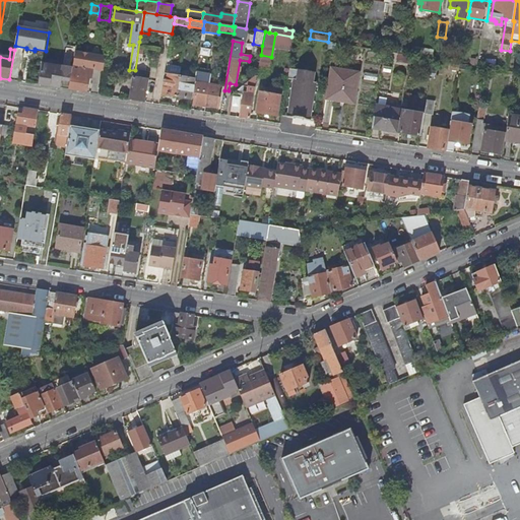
[(40,84),(61,88),(62,80),(71,81),(76,52),(76,50),(67,49),(64,68),(43,64),(40,84)]
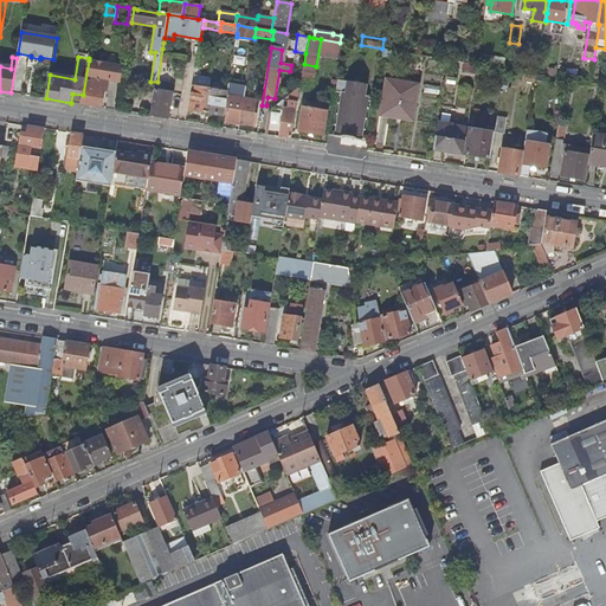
[(124,66),(89,60),(83,95),(82,104),(101,108),(103,96),(105,97),(108,81),(122,82),(124,66)]
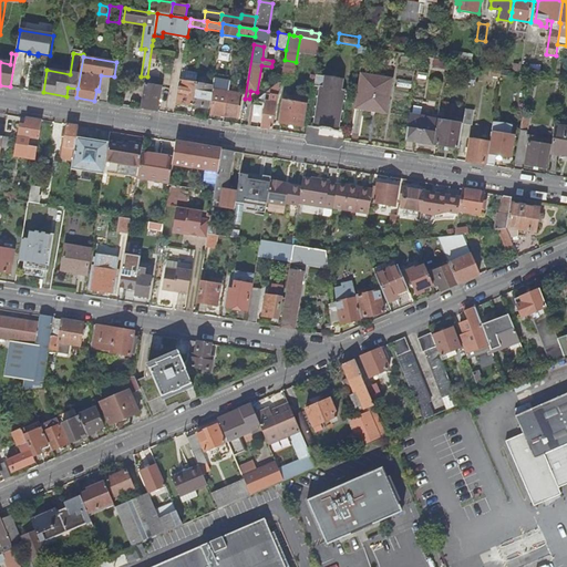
[(451,60),(442,59),(436,58),(434,68),(449,70),(451,60)]
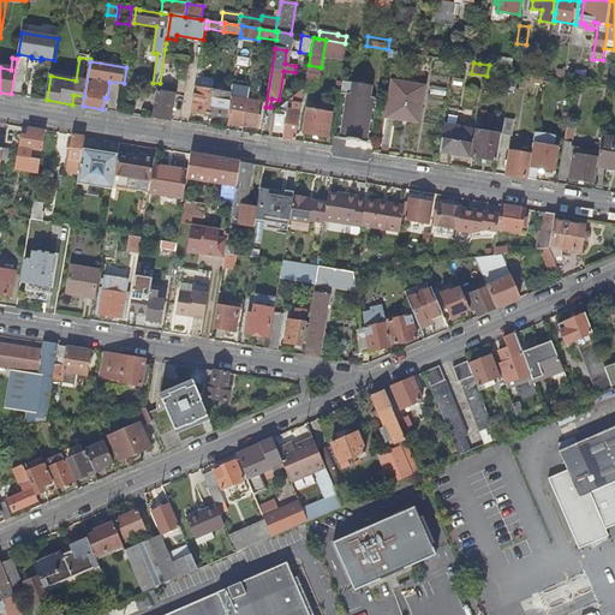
[(352,83),(342,81),(341,94),(348,95),(347,105),(344,105),(344,106),(346,106),(345,115),(342,115),(341,118),(345,118),(344,126),(340,126),(340,127),(342,129),(341,139),(348,141),(348,142),(350,142),(351,141),(354,141),(358,142),(358,143),(359,143),(359,142),(366,143),(369,132),(371,132),(372,131),(369,131),(370,120),(374,121),(374,119),(371,119),(372,109),(375,111),(375,109),(372,108),(374,99),(376,100),(376,97),(371,96),(372,84),(353,82),(352,83)]
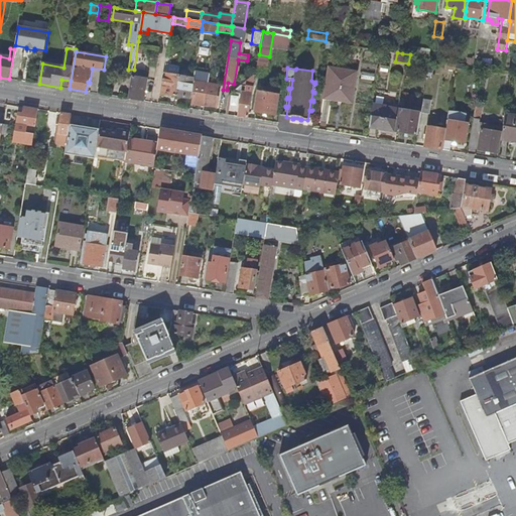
[(325,98),(344,101),(349,71),(329,68),(325,98)]
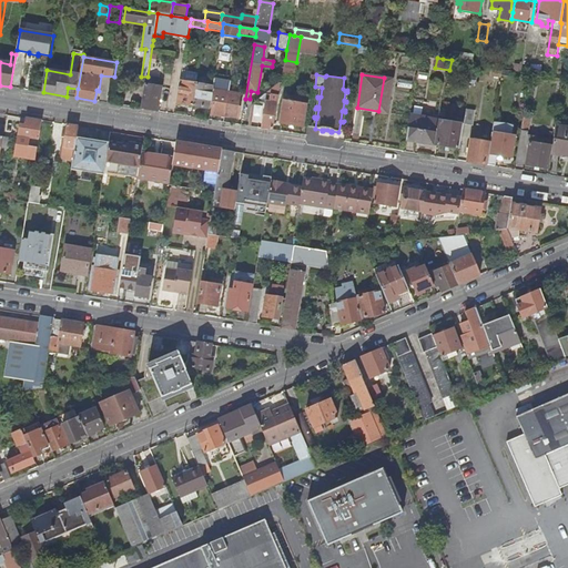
[(148,77),(143,109),(158,111),(162,88),(159,87),(160,79),(148,77)]
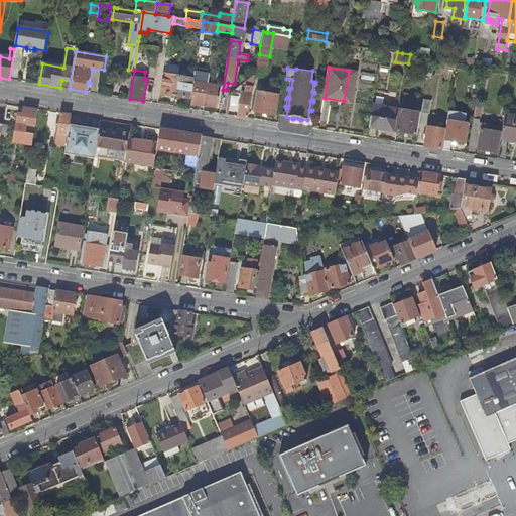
[(358,72),(349,71),(344,101),(353,103),(358,72)]
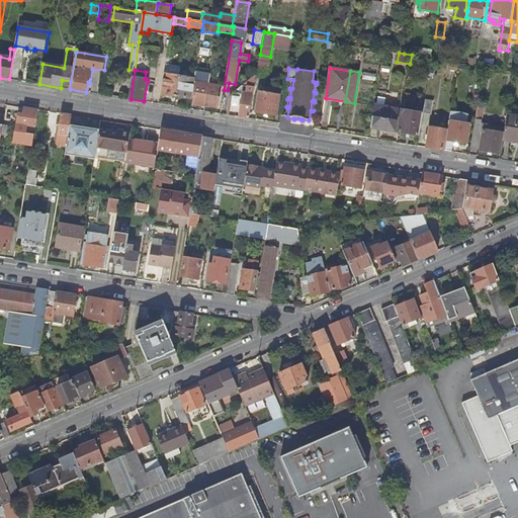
[(165,95),(176,97),(180,77),(165,74),(161,97),(164,97),(165,95)]
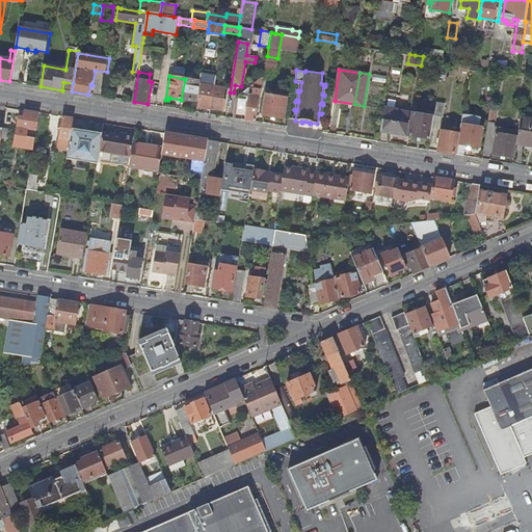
[(196,102),(200,83),(200,81),(185,79),(181,100),(196,102)]
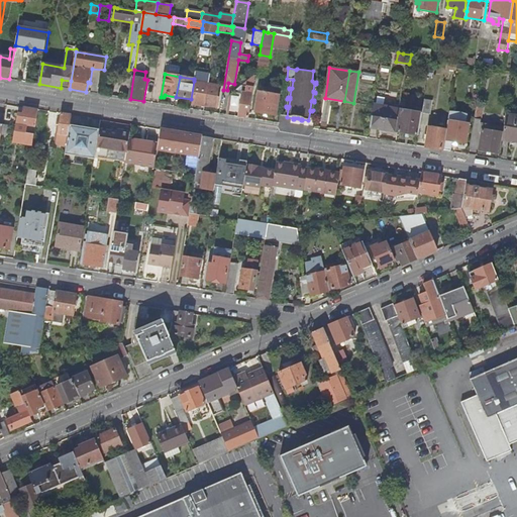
[(239,117),(249,118),(255,77),(253,77),(241,86),(245,87),(245,92),(242,92),(239,117)]
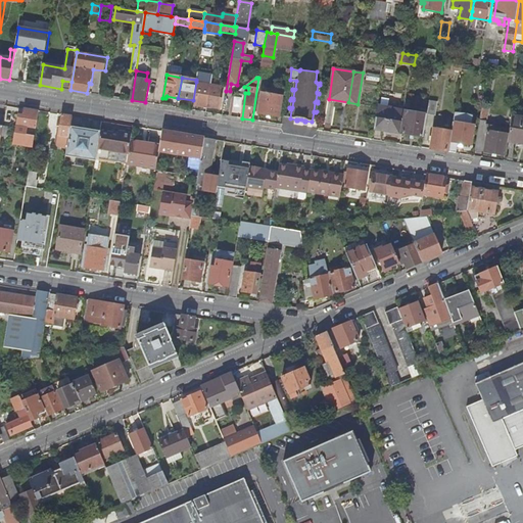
[(196,82),(193,100),(192,105),(207,107),(211,85),(196,82)]
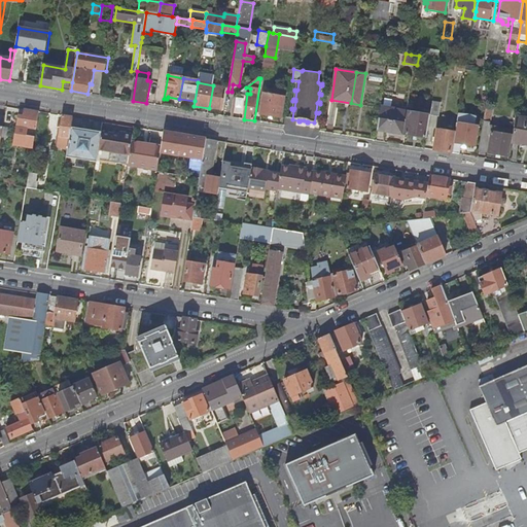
[(213,85),(209,108),(209,111),(211,111),(212,108),(219,110),(220,102),(223,102),(223,99),(221,99),(222,86),(213,85)]
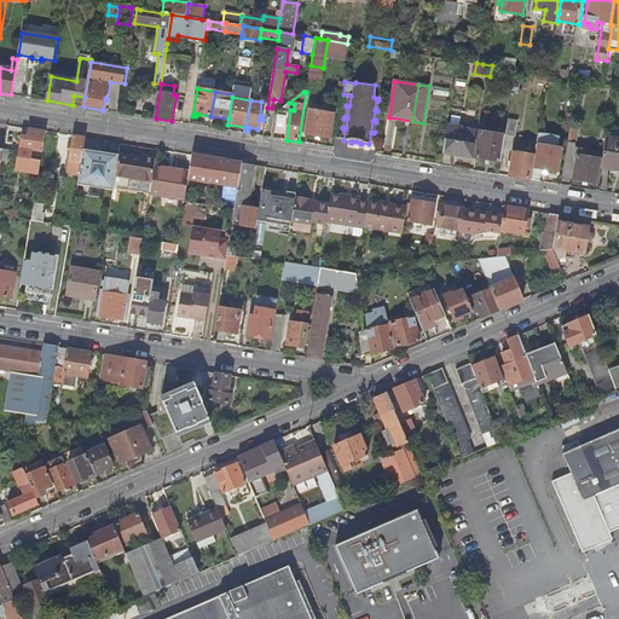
[(334,114),(310,110),(306,134),(330,138),(334,114)]
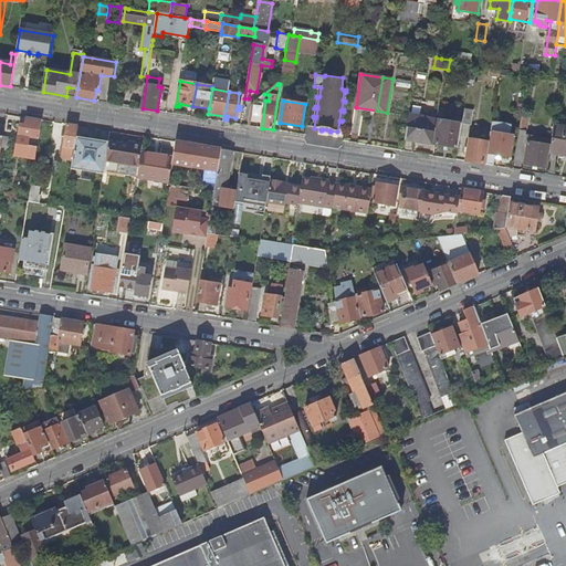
[(547,168),(549,152),(552,143),(548,142),(547,145),(530,142),(527,130),(528,122),(532,123),(534,108),(524,107),(522,122),(520,129),(514,161),(547,168)]
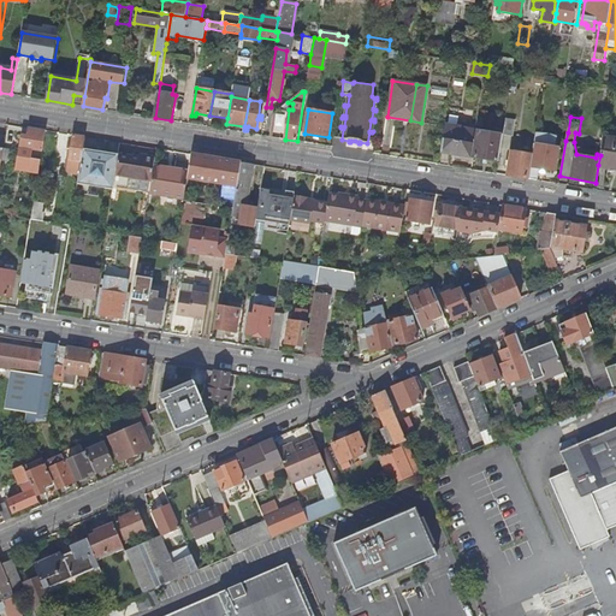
[(515,119),(505,118),(503,135),(513,136),(515,119)]
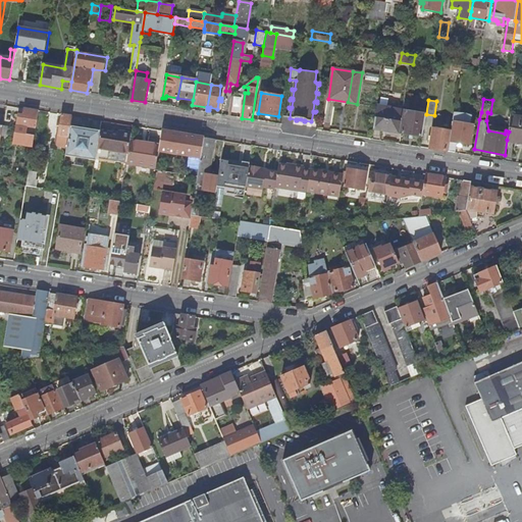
[(402,110),(377,107),(374,129),(399,133),(402,110)]
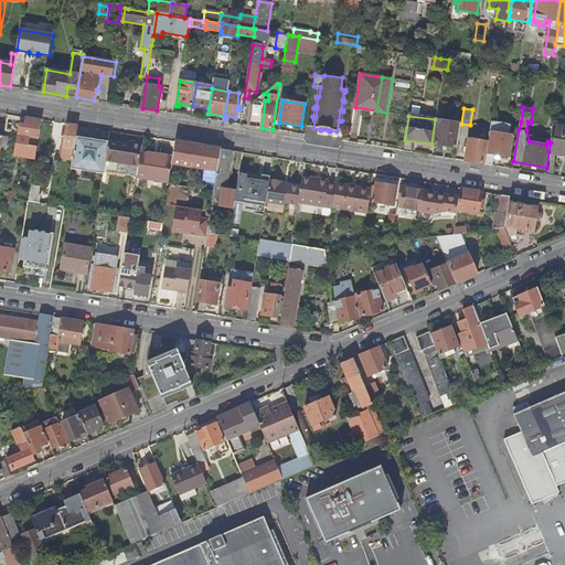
[(34,142),(33,150),(38,151),(42,120),(27,118),(25,126),(25,129),(31,130),(29,137),(35,138),(34,142)]
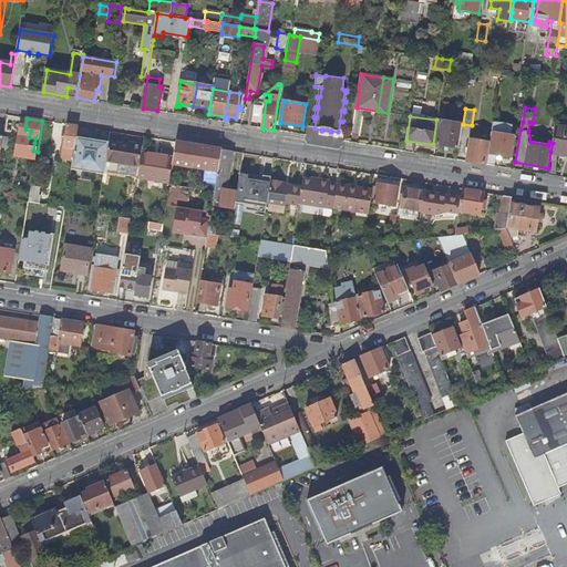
[(436,145),(459,148),(463,124),(441,120),(436,145)]
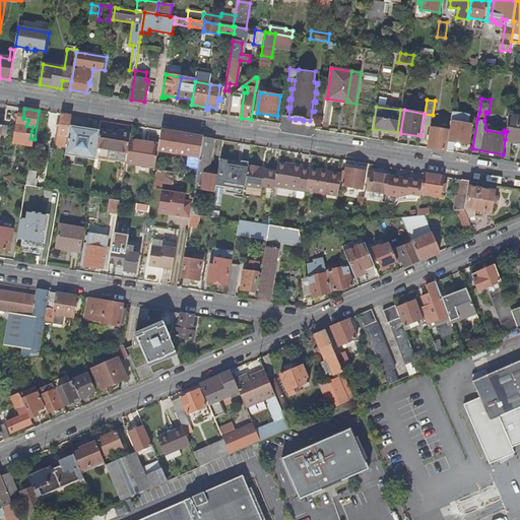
[(67,146),(70,126),(72,116),(62,114),(57,145),(67,146)]
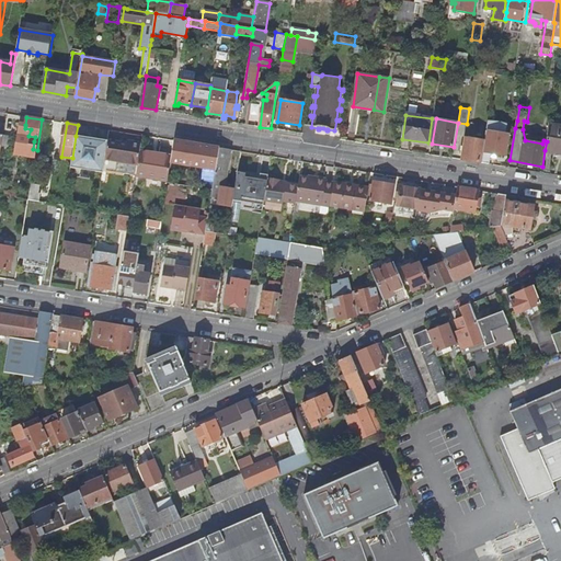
[(31,129),(25,128),(25,125),(21,124),(18,139),(34,141),(35,137),(29,136),(31,129)]
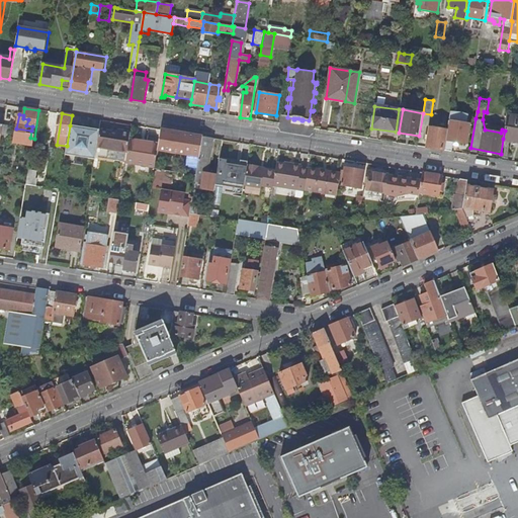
[(517,115),(507,114),(505,131),(503,139),(517,141),(517,115)]
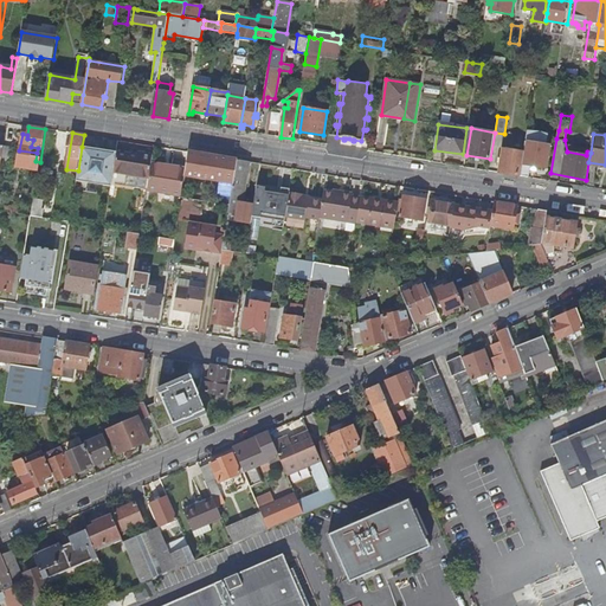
[(530,139),(527,137),(524,153),(522,165),(547,168),(550,146),(530,142),(530,139)]
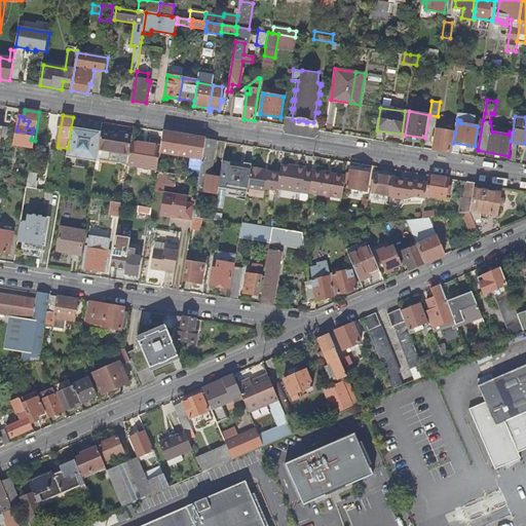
[(4,127),(1,143),(8,144),(10,128),(4,127)]
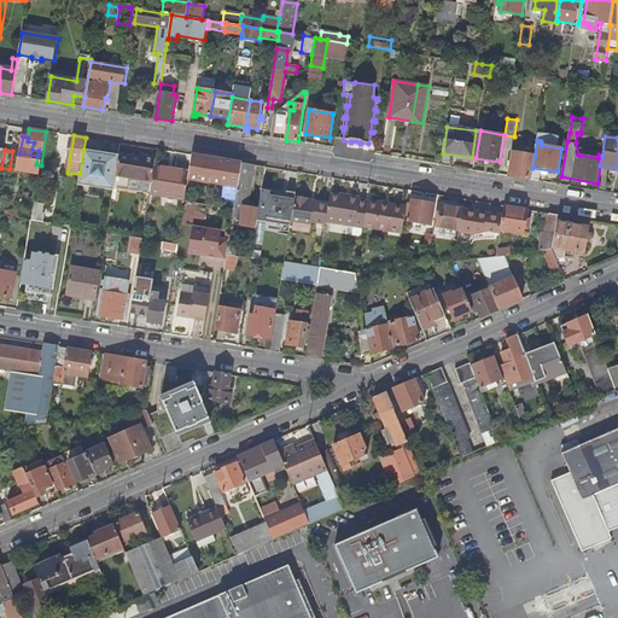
[(83,150),(80,174),(79,185),(91,186),(103,188),(114,191),(115,187),(116,176),(120,157),(120,156),(83,150)]
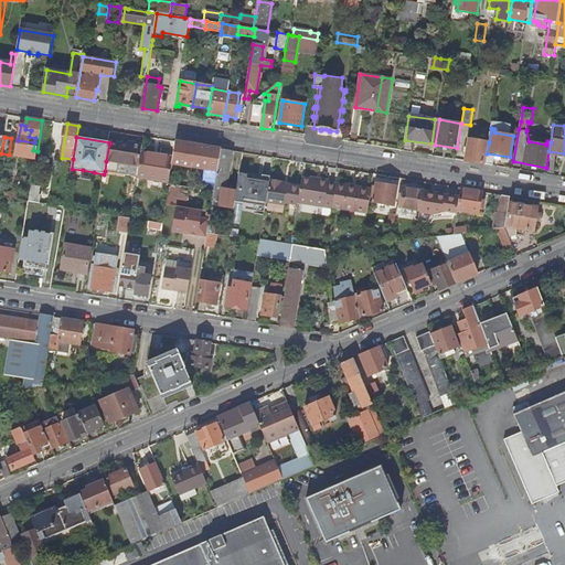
[(484,164),(487,153),(489,142),(469,139),(466,161),(484,164)]
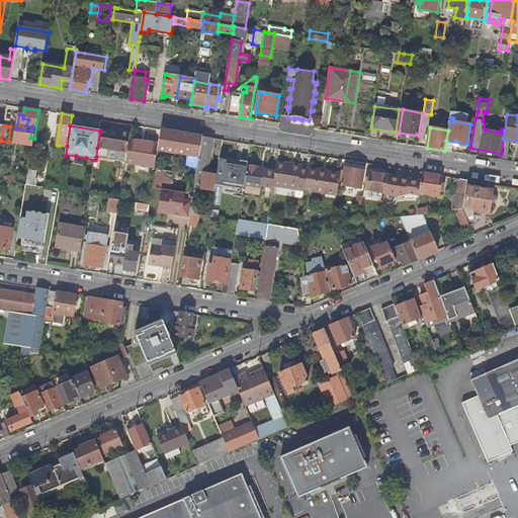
[(162,131),(159,146),(158,154),(161,154),(161,151),(199,157),(203,137),(162,131)]
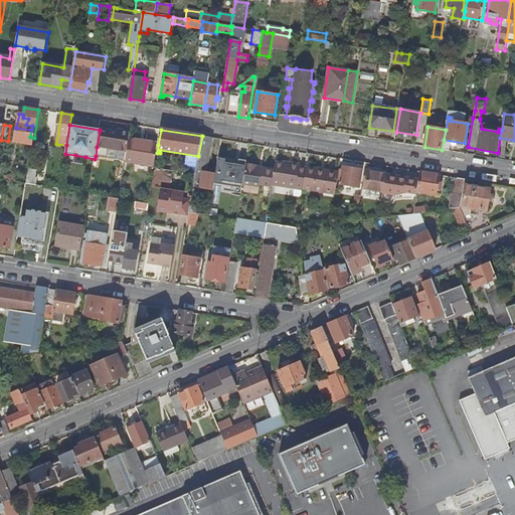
[(128,142),(129,140),(130,132),(121,131),(120,134),(117,133),(100,131),(97,147),(127,151),(128,142)]
